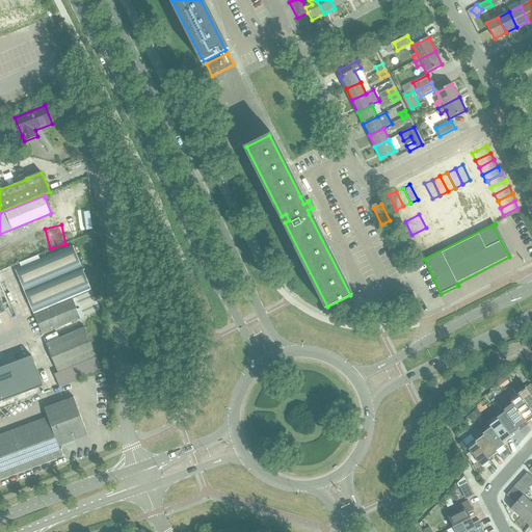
[(426,228),(411,235),(416,243),(434,234),(430,225),(426,228)]
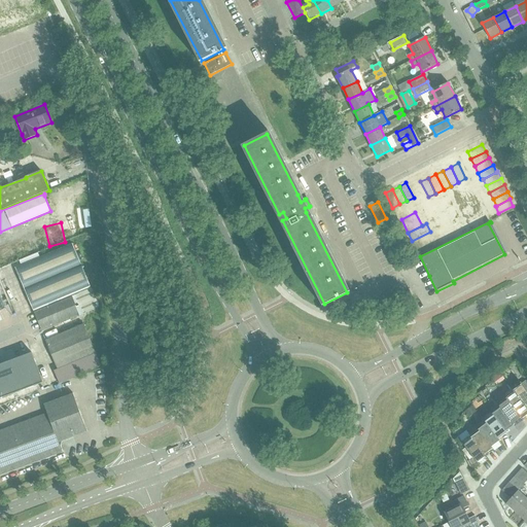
[(27,234),(34,253),(49,248),(42,227),(27,234)]
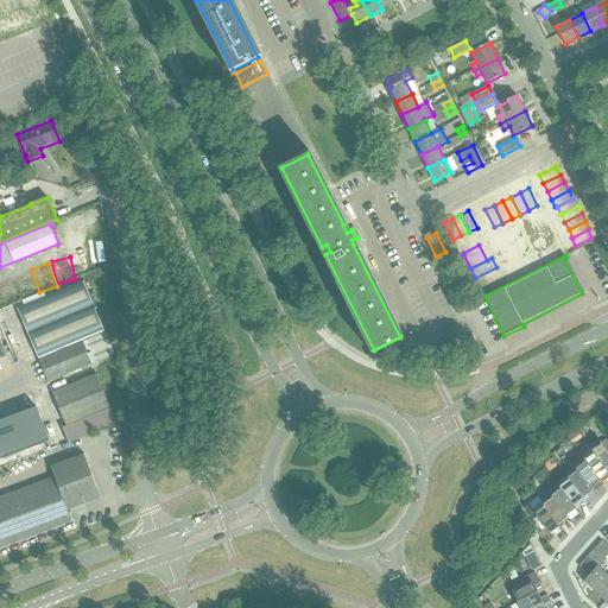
[(29,266),(20,270),(24,277),(31,273),(29,266)]
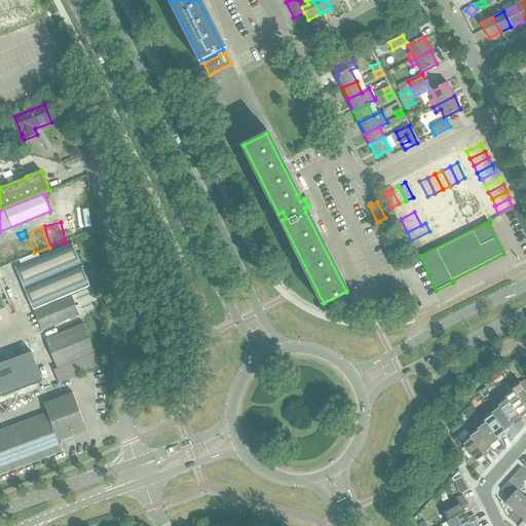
[(429,231),(411,240),(415,249),(421,246),(434,239),(429,231)]
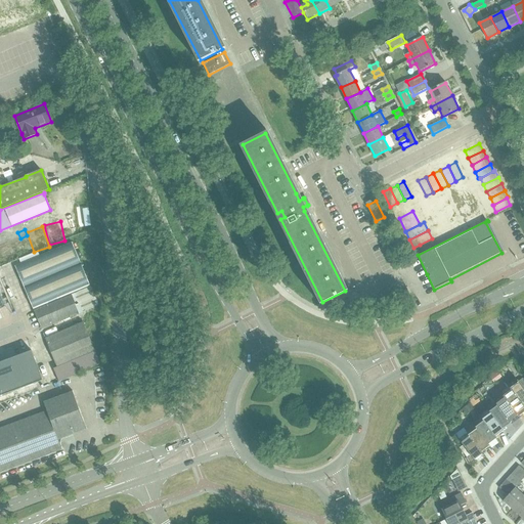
[(34,310),(38,319),(42,330),(98,305),(91,287),(61,299),(60,296),(89,285),(72,243),(15,266),(33,308),(32,309),(34,310)]
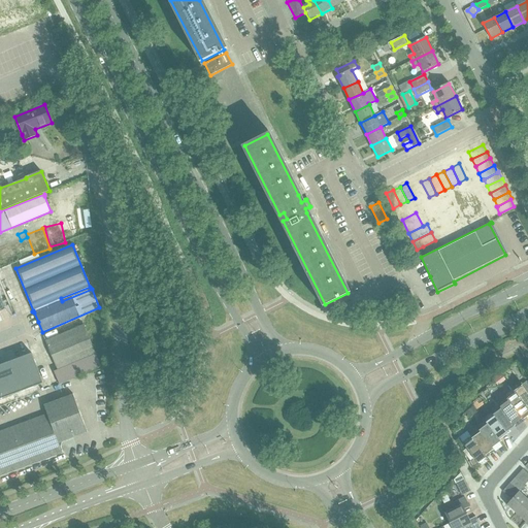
[(65,333),(45,341),(58,370),(55,371),(60,385),(101,367),(96,354),(84,325),(74,329),(65,333)]
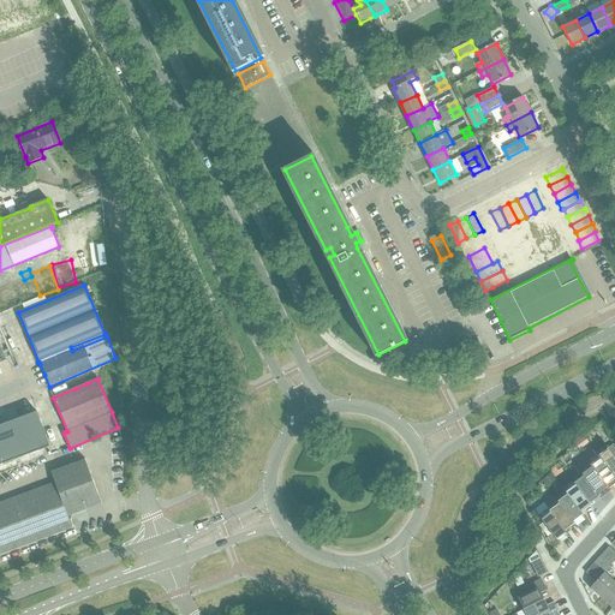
[(48,447),(36,415),(13,422),(27,455),(48,447)]
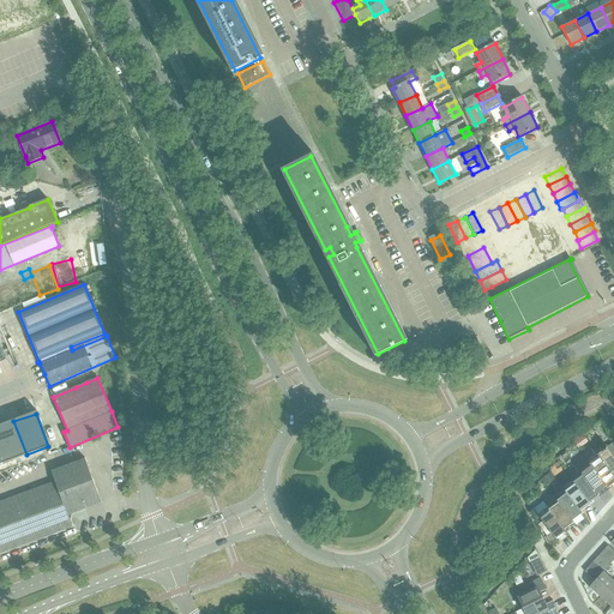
[(26,455),(13,421),(0,426),(0,452),(4,463),(26,455)]
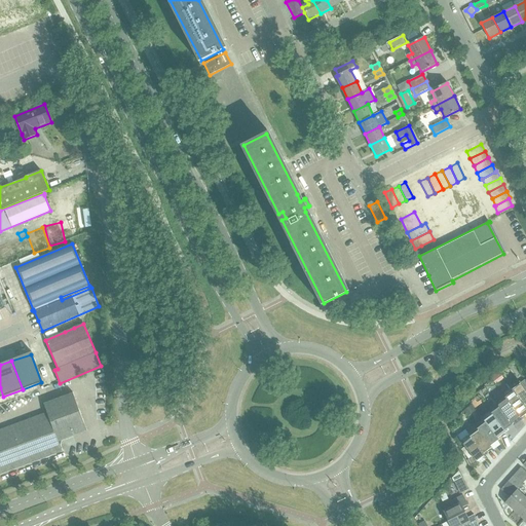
[(494,377),(498,382),(505,376),(501,372),(494,377)]
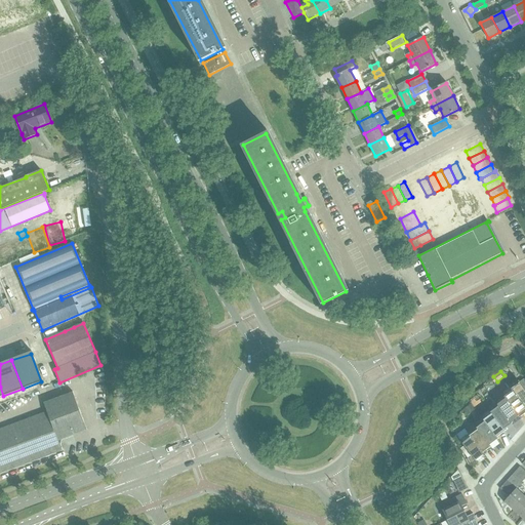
[(512,389),(513,390),(524,406),(524,405),(524,380),(524,379),(512,389)]
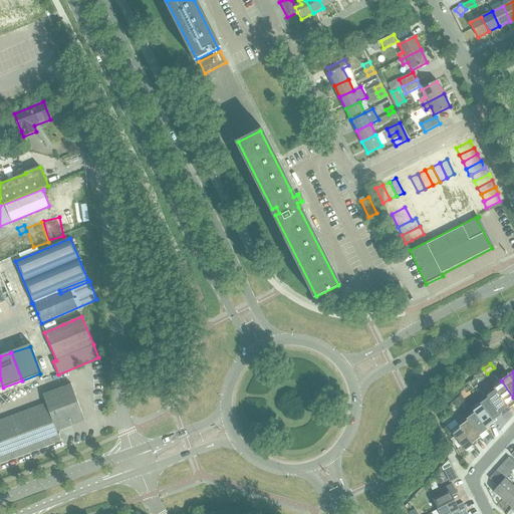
[(493,389),(495,390),(506,406),(513,399),(513,398),(502,381),(493,389)]
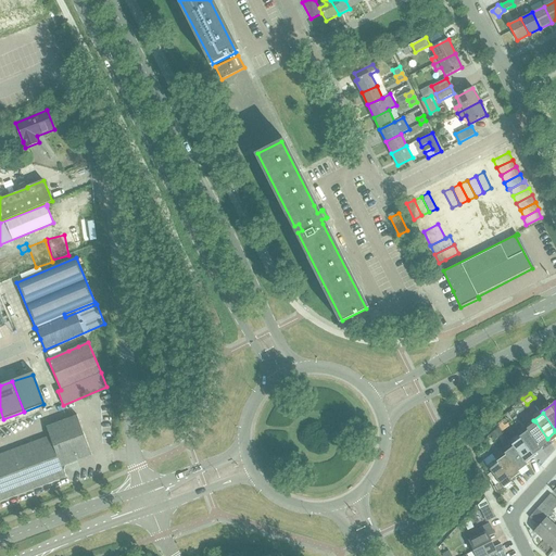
[(62,467),(92,455),(77,415),(46,427),(50,437),(0,454),(0,501),(65,477),(62,467)]
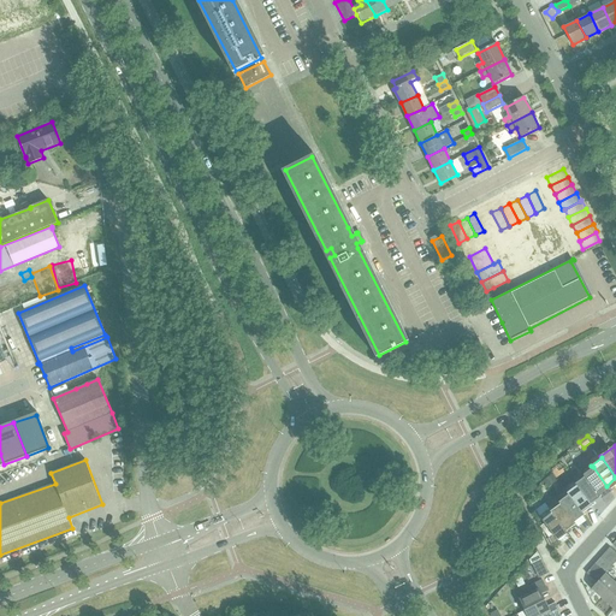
[(582,474),(585,477),(598,495),(608,487),(606,486),(593,467),(582,474)]
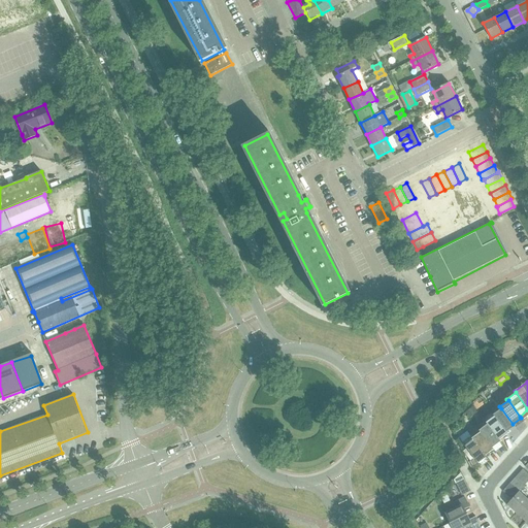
[(467,409),(471,416),(480,410),(475,404),(467,409)]
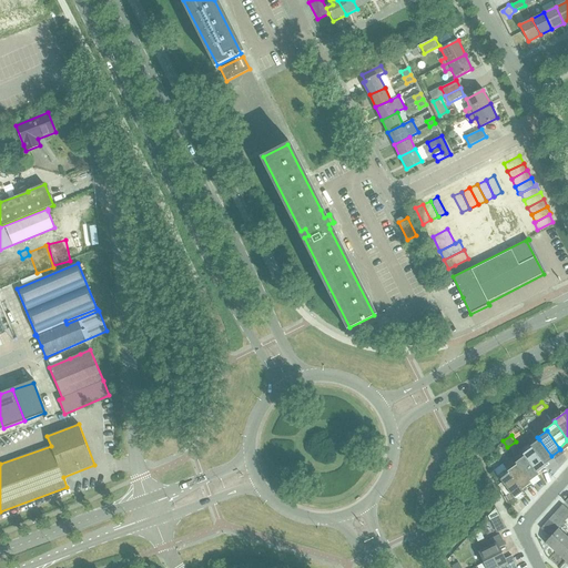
[(530,446),(531,448),(544,465),(553,458),(551,456),(539,439),(530,446)]
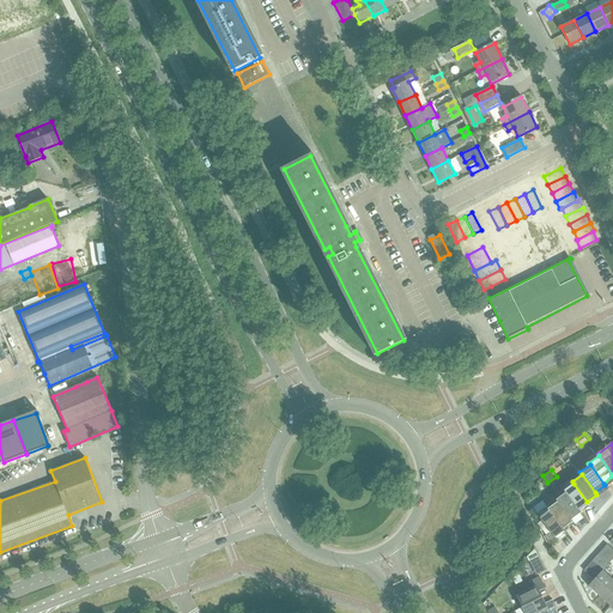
[(564,490),(565,492),(578,510),(588,504),(587,502),(574,484),(564,490)]
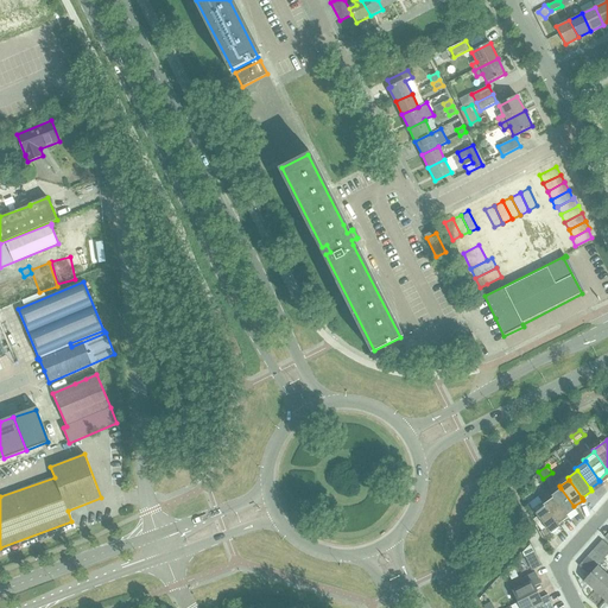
[(561,488),(552,494),(551,495),(565,515),(575,508),(574,506),(561,488)]
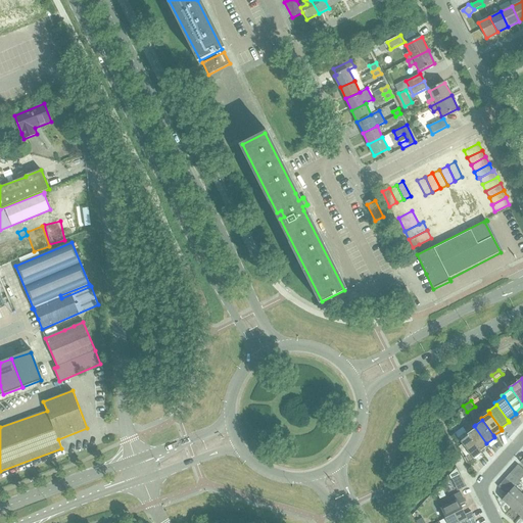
[(465,430),(466,432),(480,450),(488,444),(486,443),(474,426),(475,425),(474,424),(465,430)]
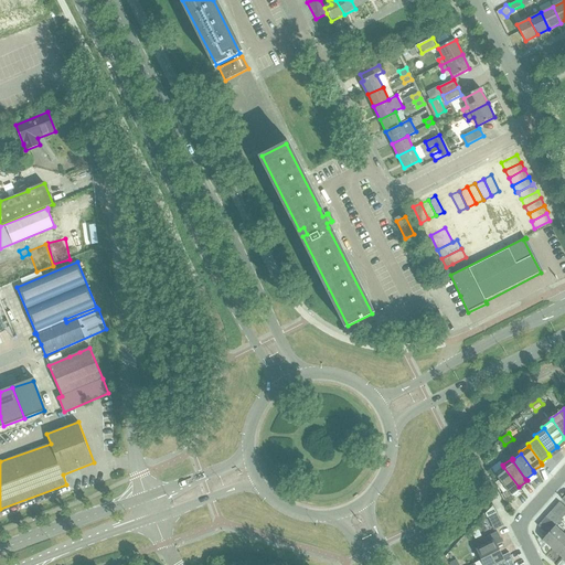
[(519,487),(503,467),(494,473),(511,496),(520,489),(519,487)]
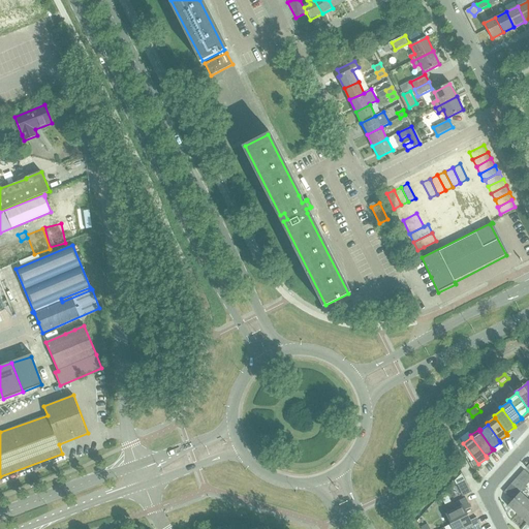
[(528,473),(524,469),(520,474),(528,483),(528,481),(528,473)]
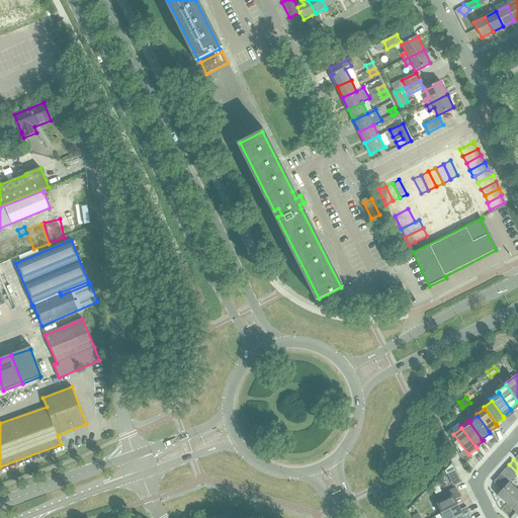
[(509,464),(505,468),(514,477),(517,472),(509,464)]
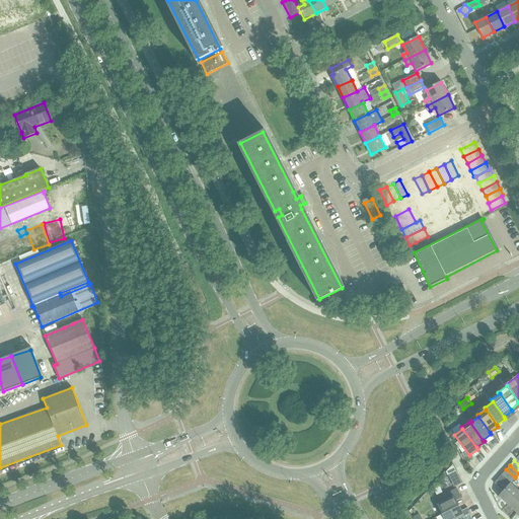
[(506,469),(502,474),(511,483),(515,477),(506,469)]
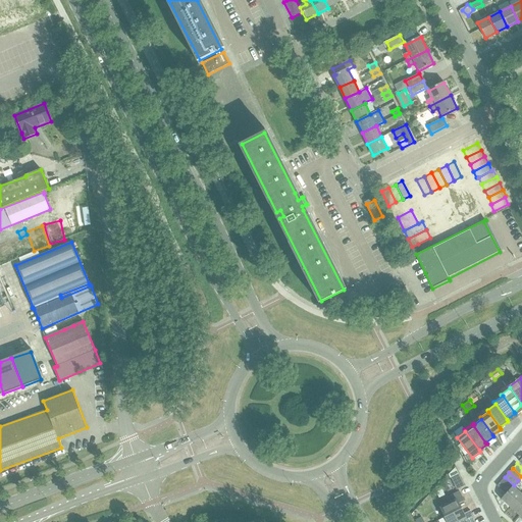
[(452,478),(457,489),(465,485),(459,474),(452,478)]
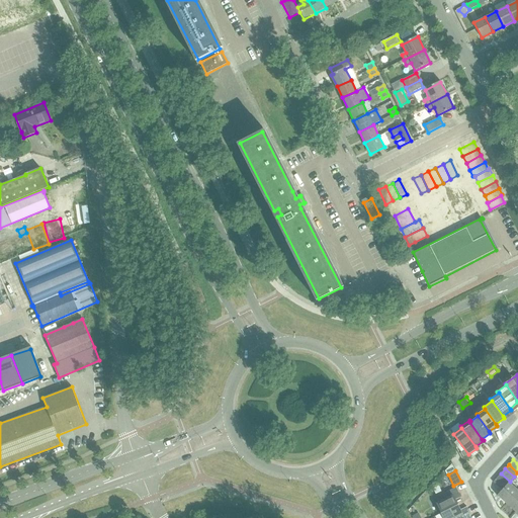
[(501,473),(497,478),(506,486),(509,483),(510,482),(501,473)]
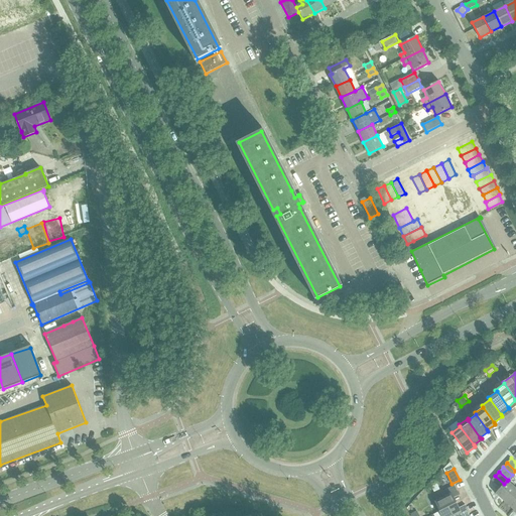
[(491,480),(500,488),(504,484),(495,476),(491,480)]
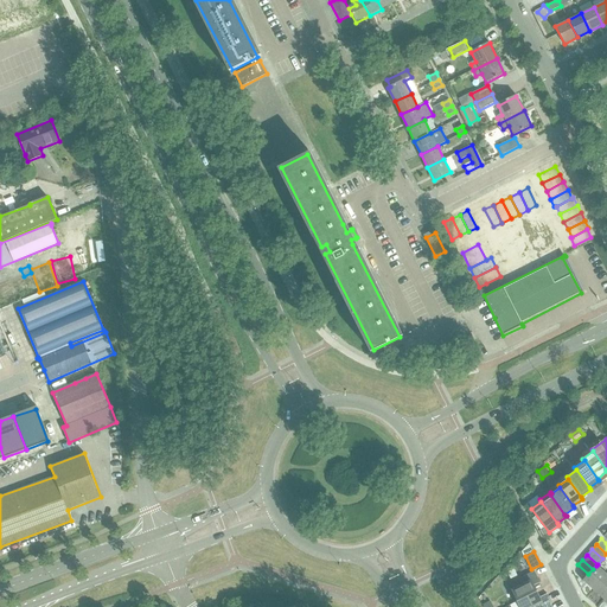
[(582,581),(593,590),(606,574),(596,566),(593,569),(588,574),(582,581)]
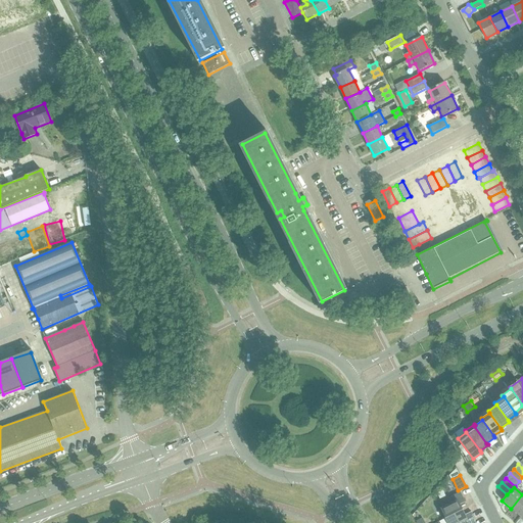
[(440,509),(445,518),(463,509),(460,504),(465,502),(460,491),(440,502),(442,508),(440,509)]
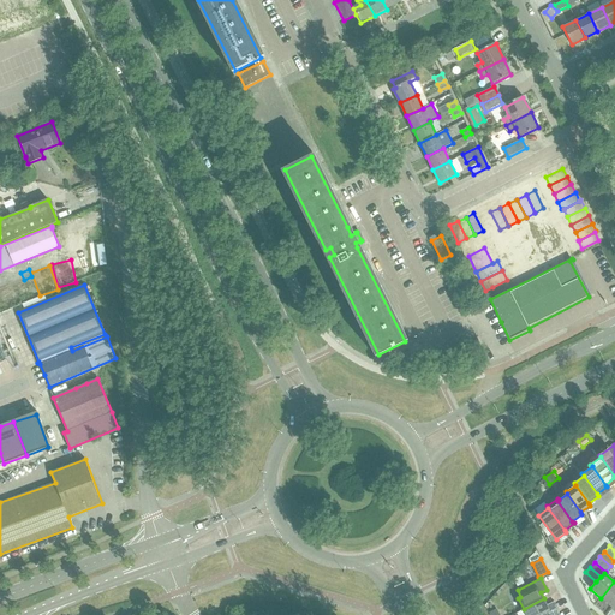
[(614,581),(601,598),(611,608),(614,603),(614,581)]
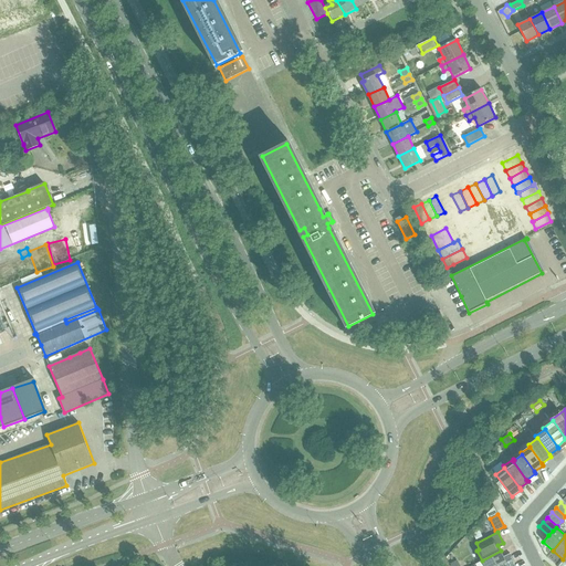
[(510,565),(514,564),(510,554),(503,557),(501,551),(482,561),(484,565),(510,565)]
